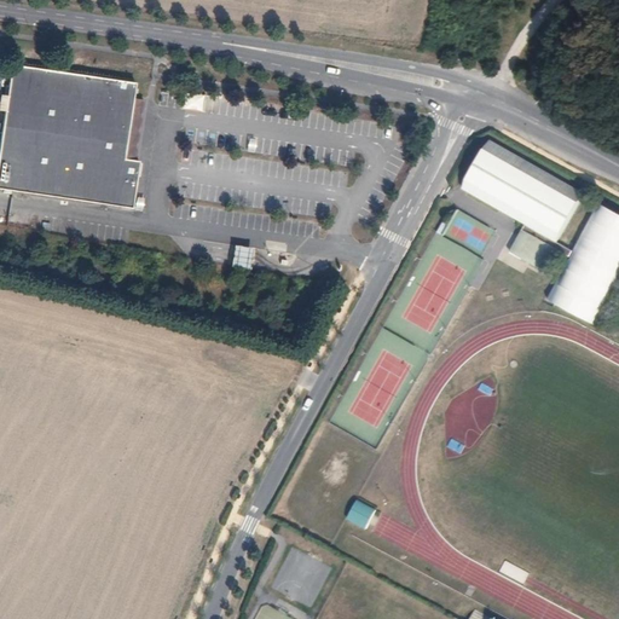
[(125,158),(133,98),(136,82),(11,64),(0,139),(0,189),(132,208),(139,161),(134,160),(125,158)]
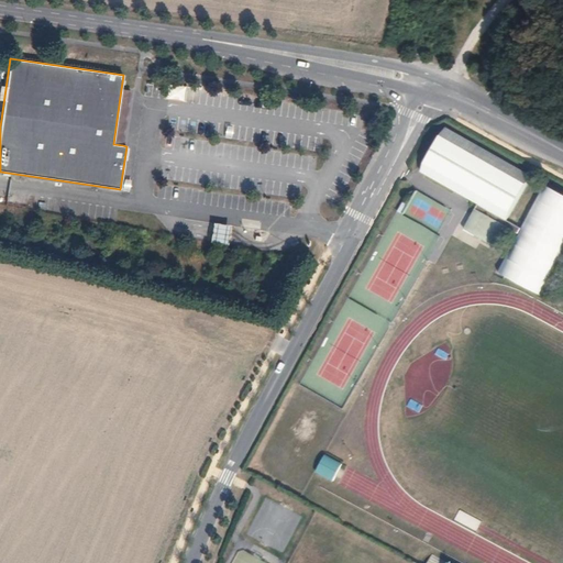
[(186,86),(167,83),(165,98),(184,100),(186,86)]
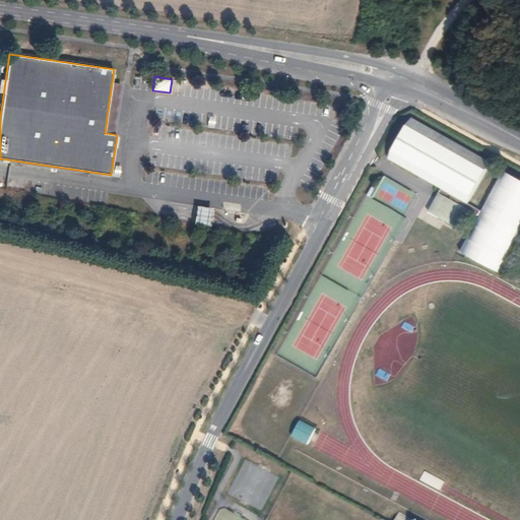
[(120,83),(112,82),(105,133),(113,134),(120,83)]
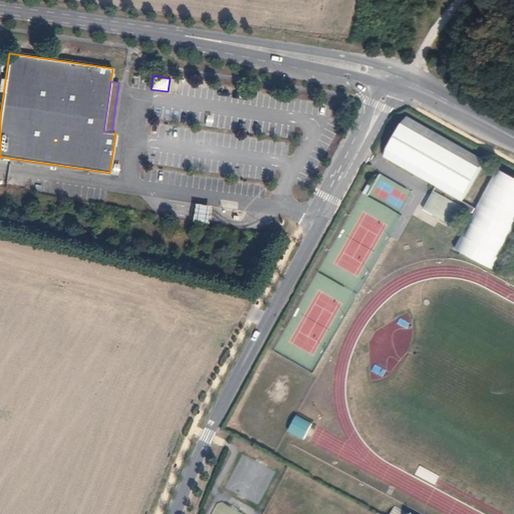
[(460,207),(473,214),(475,210),(462,202),(484,162),(405,116),(382,158),(436,188),(423,210),(449,225),(460,207)]
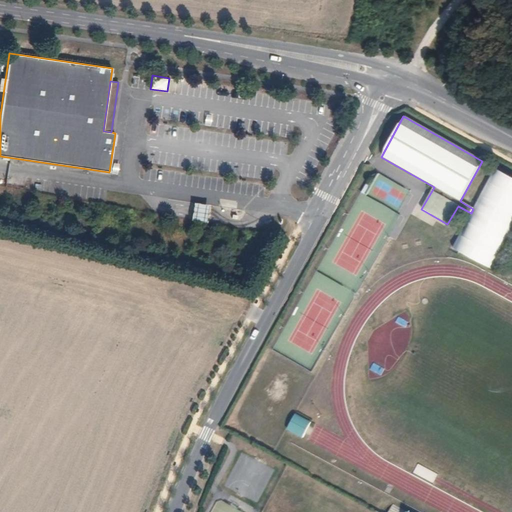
[(473,209),(471,213),(452,248),(492,270),(511,232),(511,178),(495,169),(473,209)]
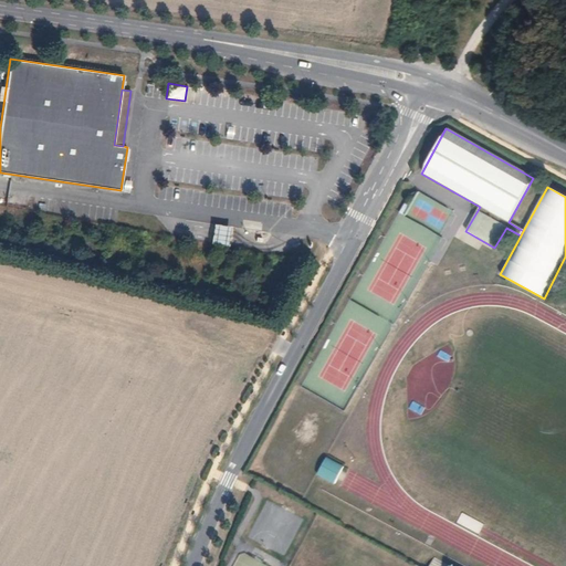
[(406,216),(410,207),(405,203),(400,212),(406,216)]
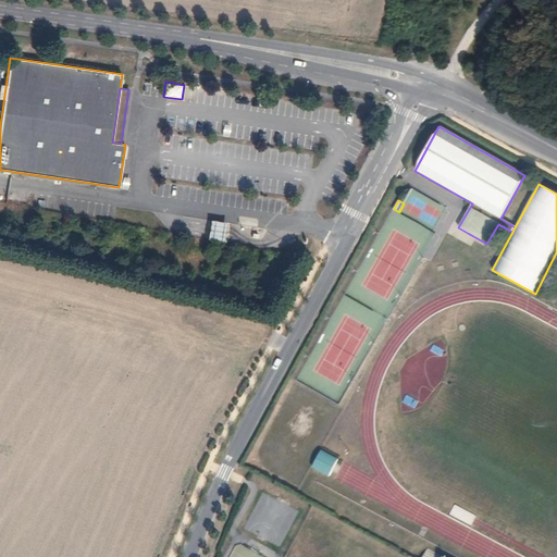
[(208,240),(223,243),(227,225),(211,222),(208,240)]
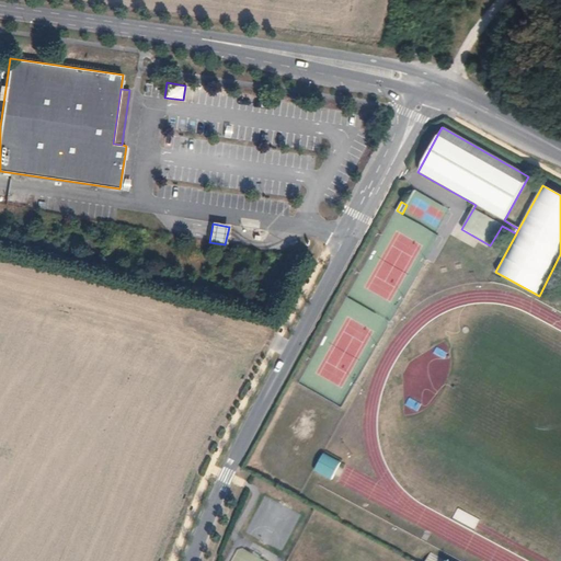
[(409,398),(404,405),(416,412),(421,404),(409,398)]
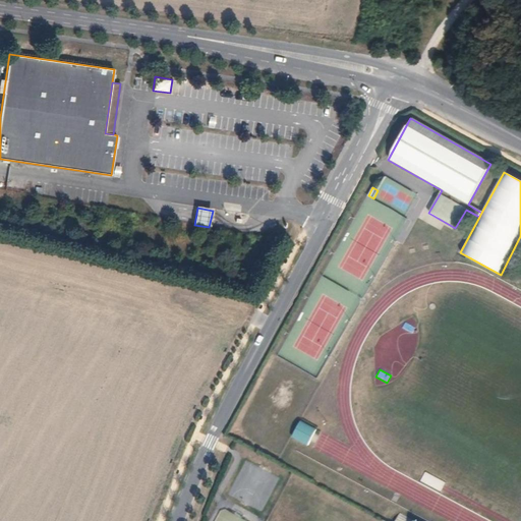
[(307,447),(315,430),(300,422),(291,438),(307,447)]
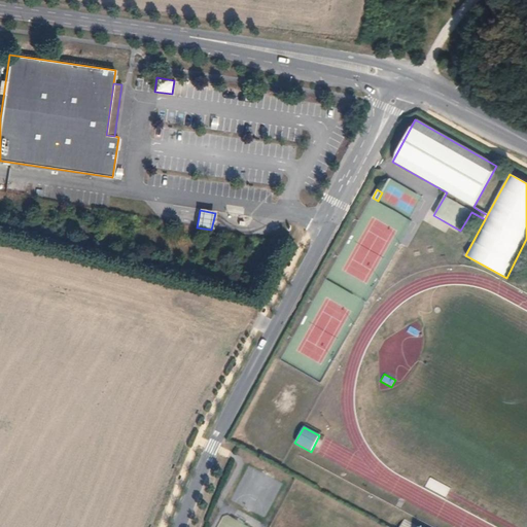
[(252,494),(236,494),(236,507),(255,506),(255,499),(262,499),(262,485),(252,485),(252,494)]
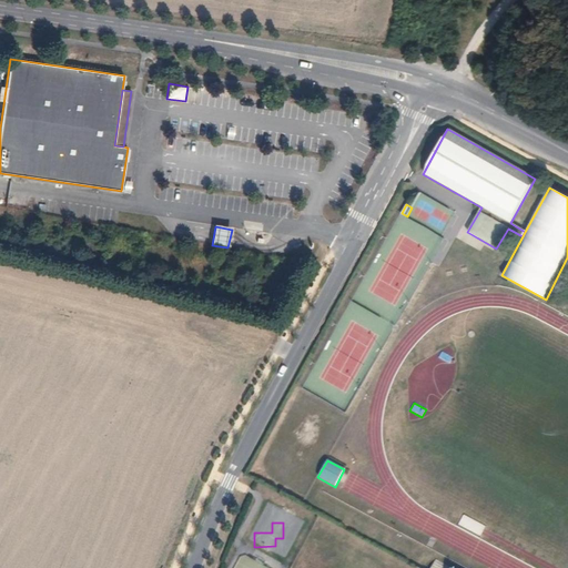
All buildings are outlined.
